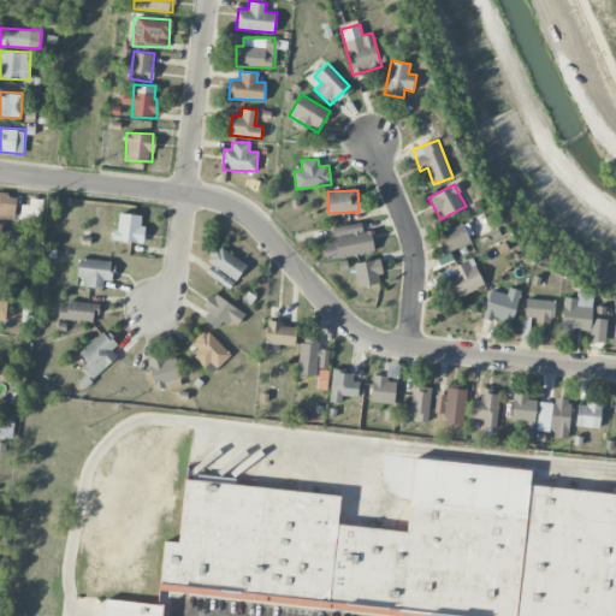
[(0,193),(0,215),(16,217),(17,195),(0,193)]
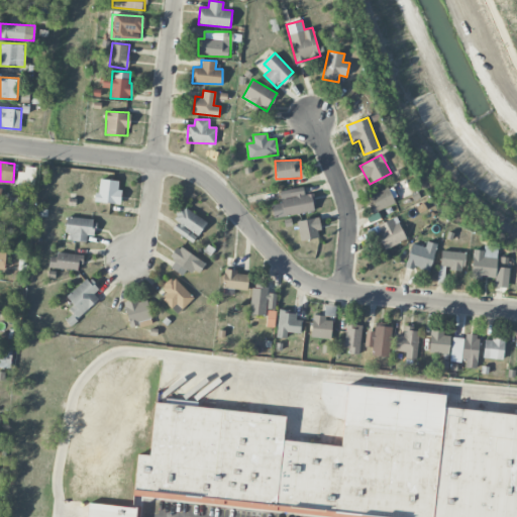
[(17,172),(17,184),(25,185),(25,190),(34,191),(35,167),(25,167),(24,172),(17,172)]
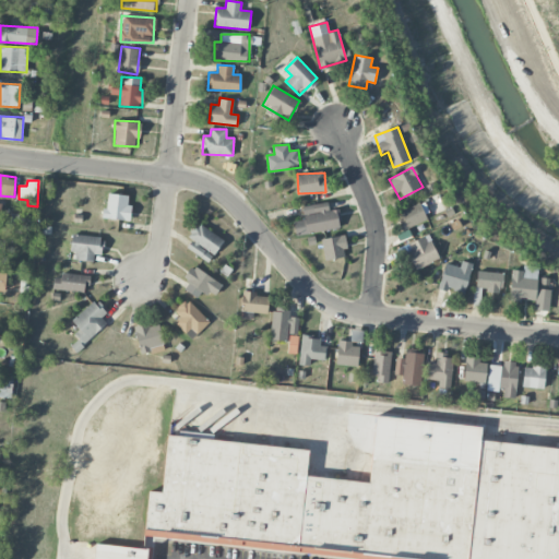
[(105,218),(129,219),(130,194),(106,193),(105,218)]
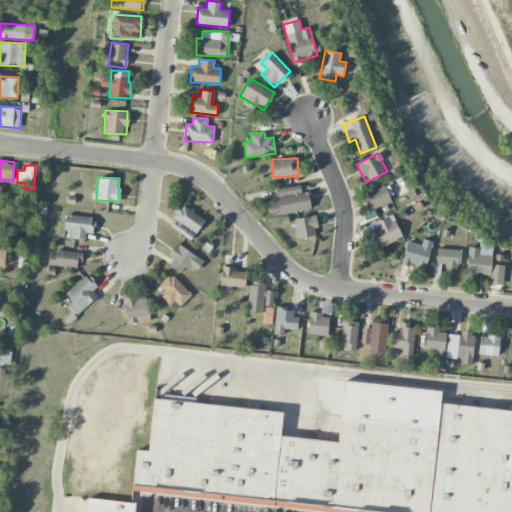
[(312,209),(310,191),(301,193),(300,185),(276,188),(278,201),(269,202),(270,215),(312,209)]
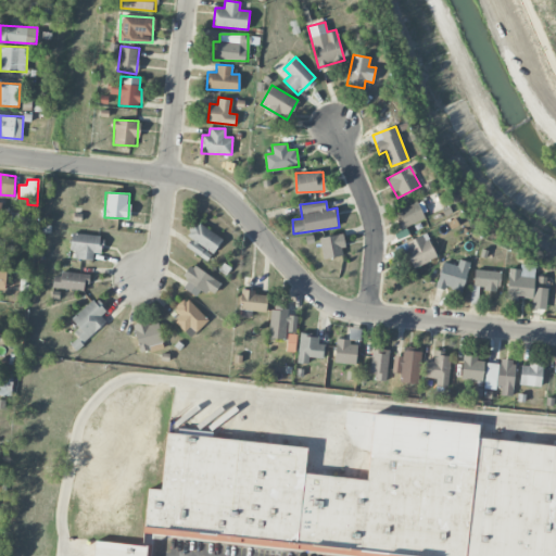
[(424,219),(418,202),(395,211),(402,227),(424,219)]
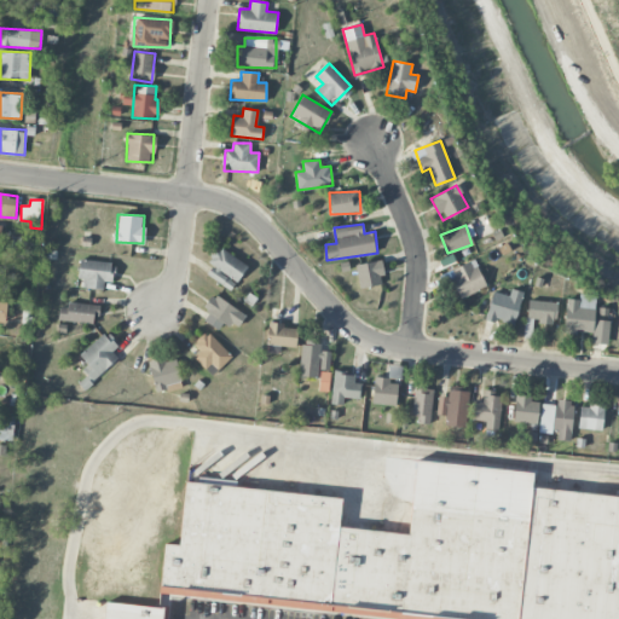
[(207,275),(231,290),(248,266),(218,246),(208,260),(214,264),(207,275)]
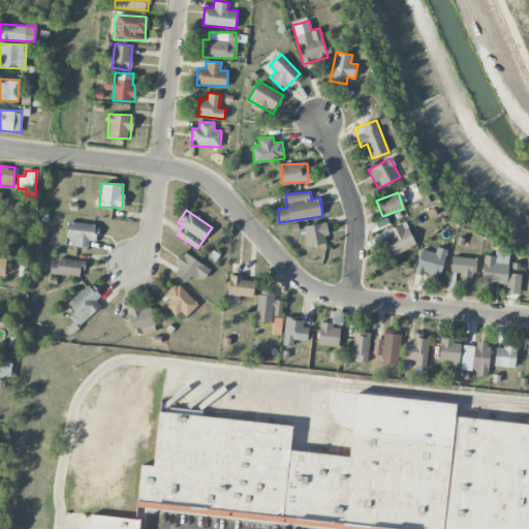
[(385,240),(393,255),(415,245),(406,221),(385,229),(390,238),(385,240)]
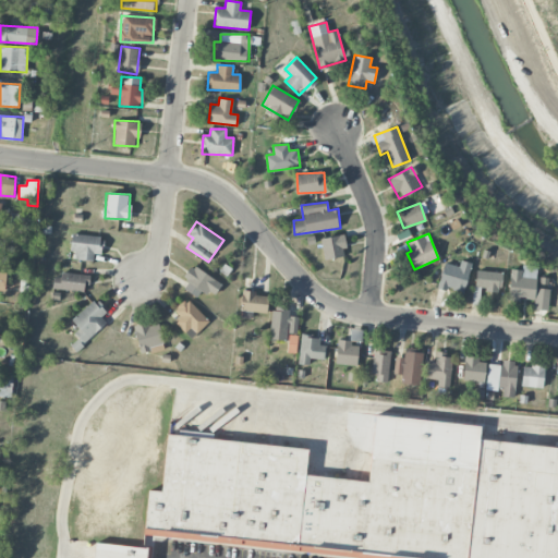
[(70,251),(77,252),(77,259),(93,261),(94,254),(101,254),(102,235),(71,234),(70,251)]
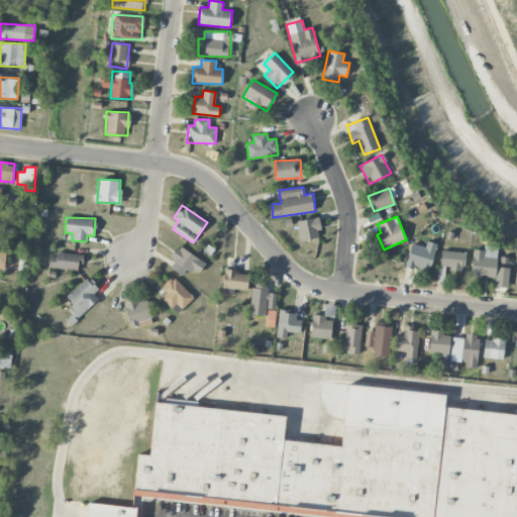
[(320,237),(318,217),(297,220),(300,240),(320,237)]
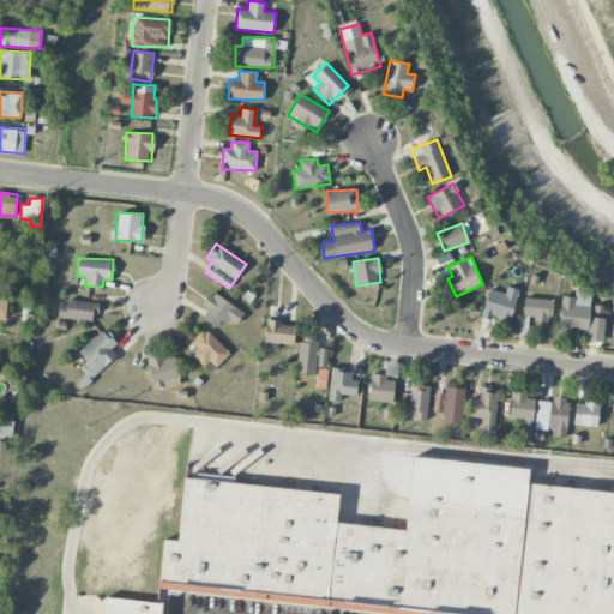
[(482,317),(511,324),(518,289),(507,287),(505,293),(488,289),(482,317)]
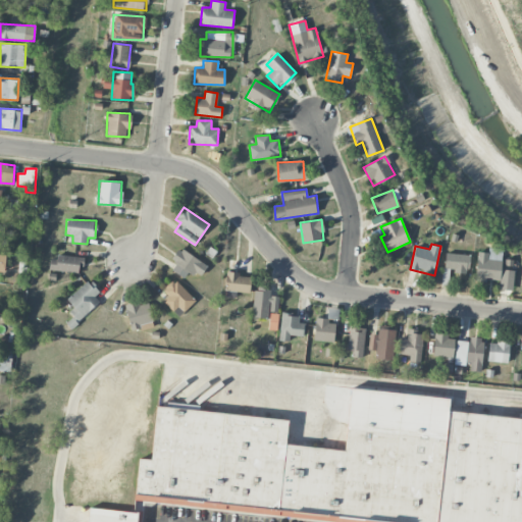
[(176,263),(171,270),(184,278),(190,270),(200,277),(207,266),(179,247),(170,259),(176,263)]
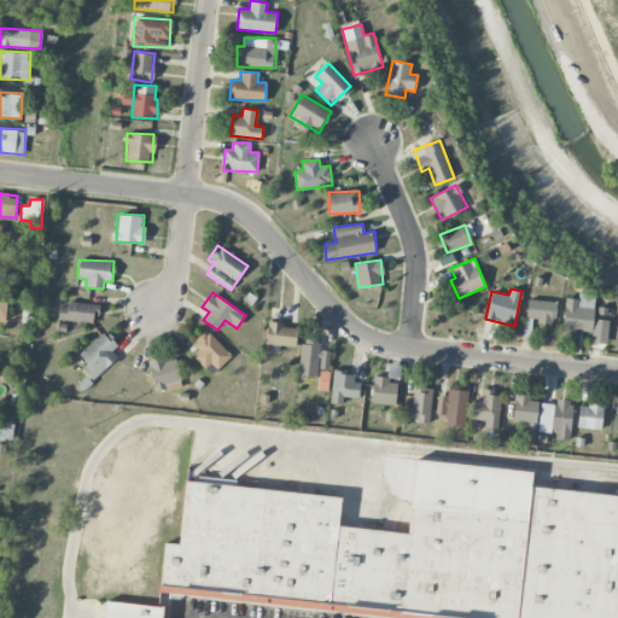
[(592,332),(595,295),(578,292),(577,299),(566,297),(563,328),(592,332)]
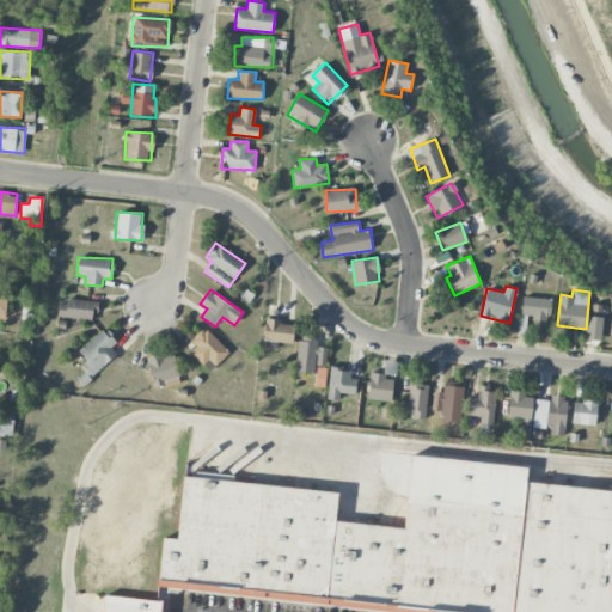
[(551,299),(522,297),(520,317),(549,319),(551,299)]
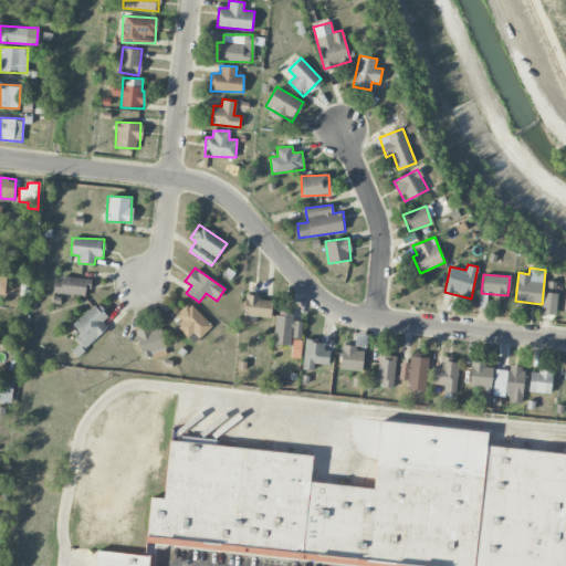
[(86,296),(90,281),(55,275),(53,291),(86,296)]
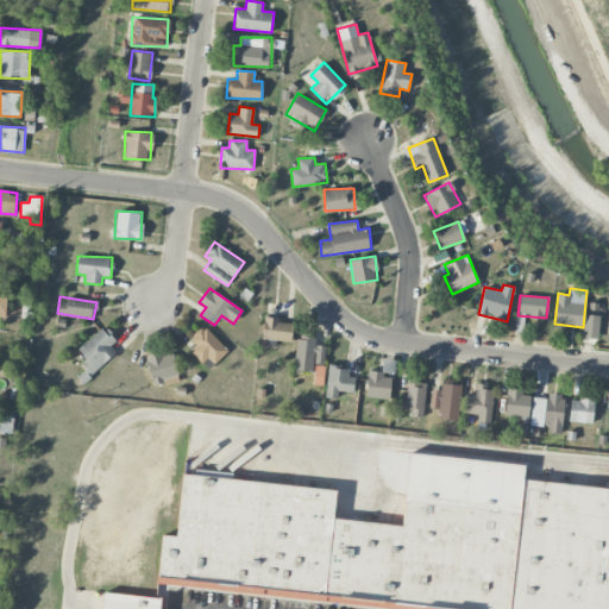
[(522,333),(525,314),(518,313),(515,332),(522,333)]
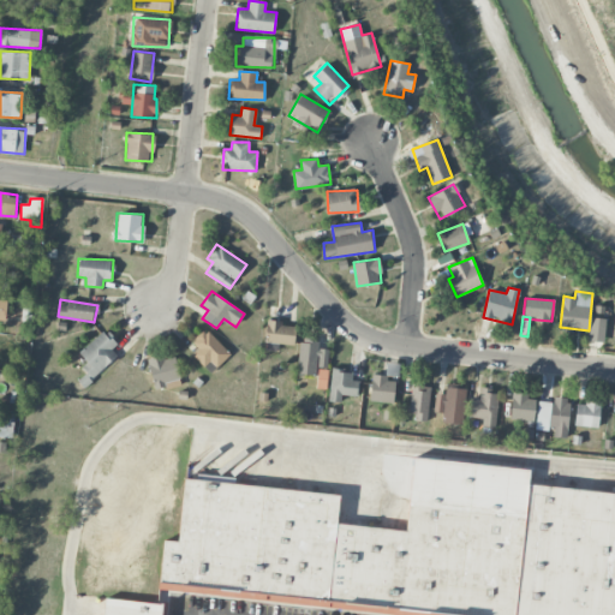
[(294,345),(294,323),(267,322),(266,342),(294,345)]
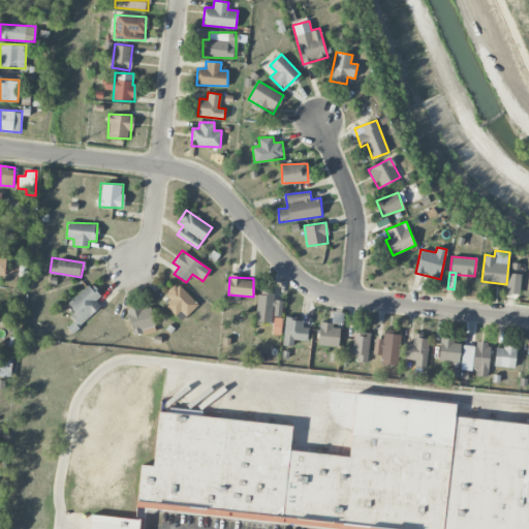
[(170,300),(165,305),(175,314),(181,309),(187,315),(197,305),(176,282),(164,293),(170,300)]
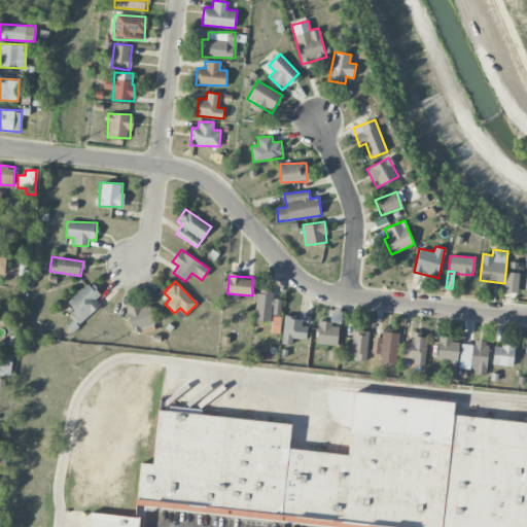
[(100,304),(95,300),(101,293),(88,282),(68,303),(75,309),(70,315),(80,325),(100,304)]
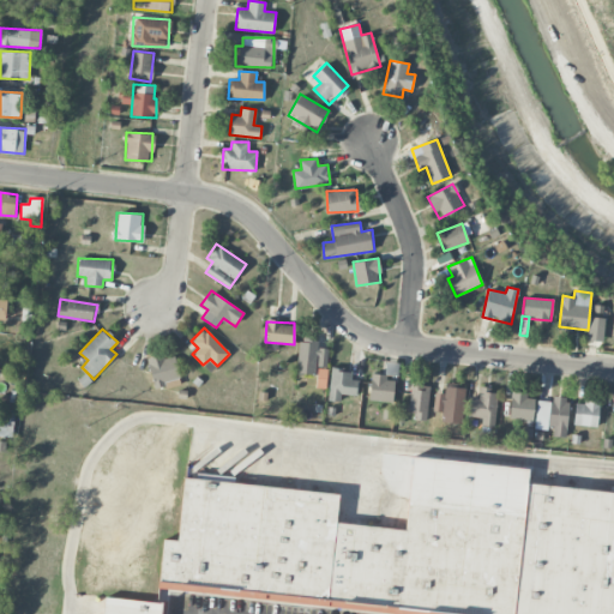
[(327,348),(318,348),(318,342),(299,341),(296,373),(314,374),(315,366),(326,367),(327,348)]
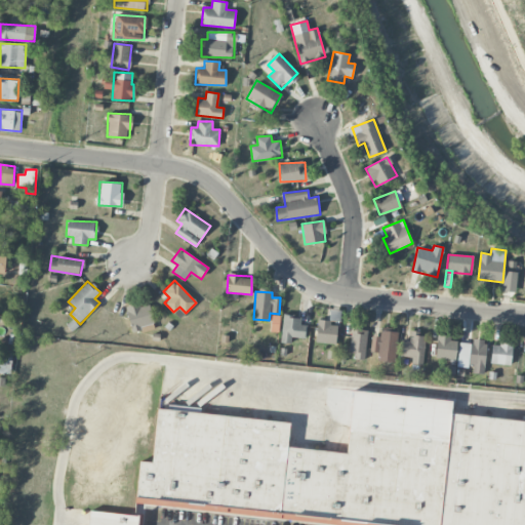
[(126,307),(130,330),(154,325),(150,303),(126,307)]
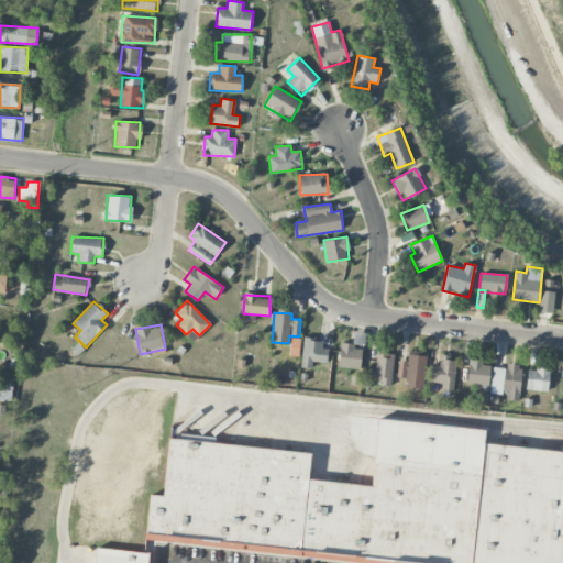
[(300,338),(291,337),(289,355),(298,356),(300,338)]
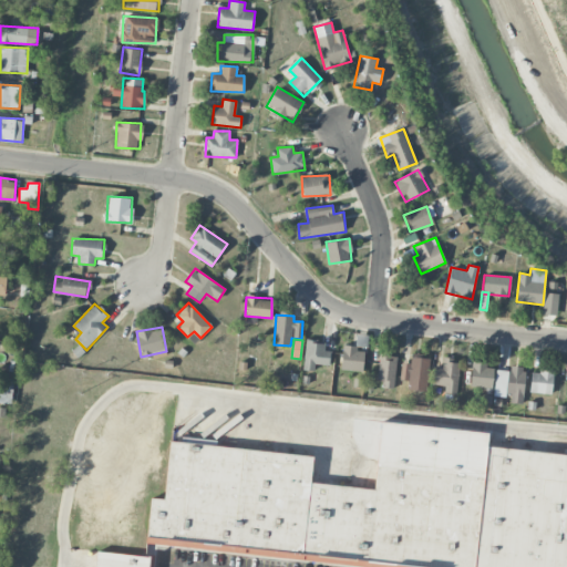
[(303,370),(315,370),(315,364),(328,366),(329,342),(305,341),(303,370)]
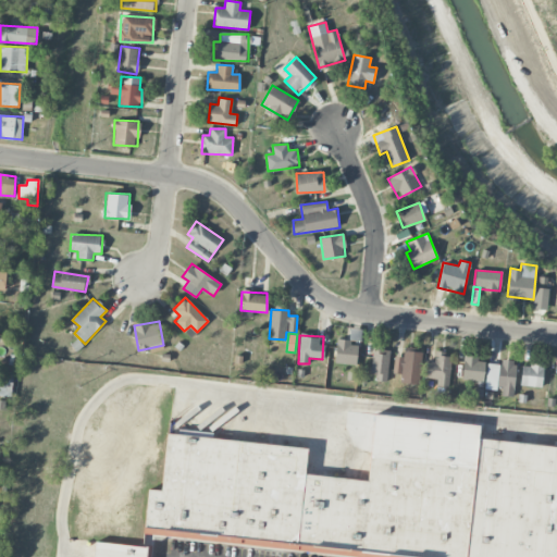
[(336,341),(335,363),(357,364),(358,342),(336,341)]
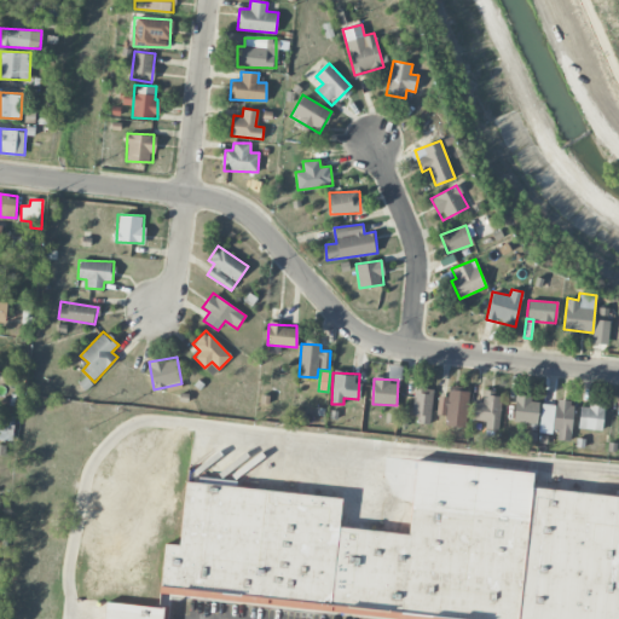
[(432,386),(415,385),(414,423),(432,423),(432,386)]
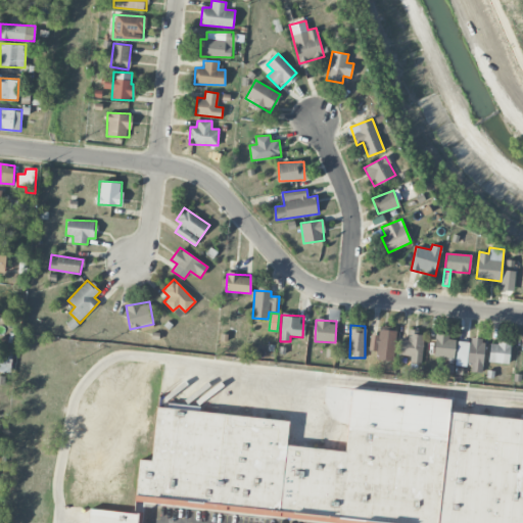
[(376,350),(376,359),(393,361),(396,329),(379,328),(378,335),(370,334),(369,350),(376,350)]
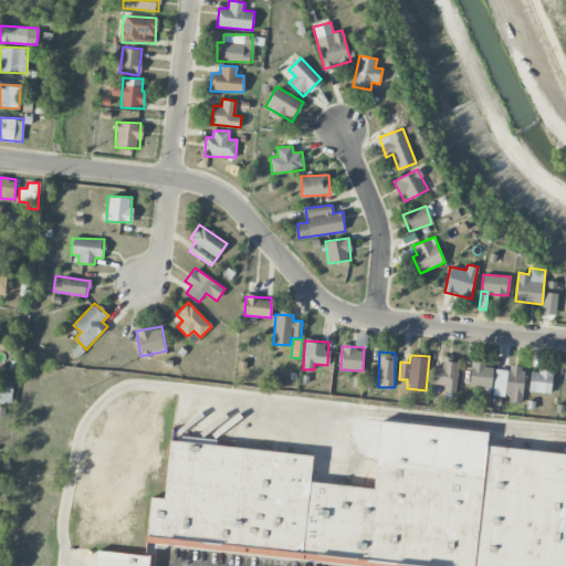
[(443,385),(443,392),(457,394),(458,358),(441,357),(441,367),(432,367),(431,385),(443,385)]
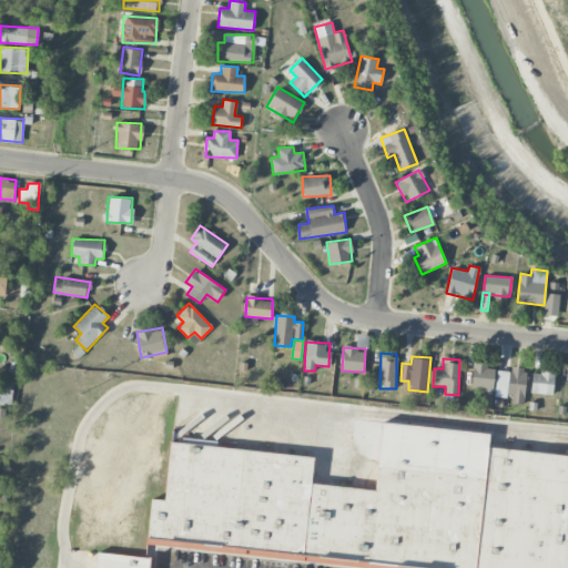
[(494,388),(495,365),(473,364),(472,387),(494,388)]
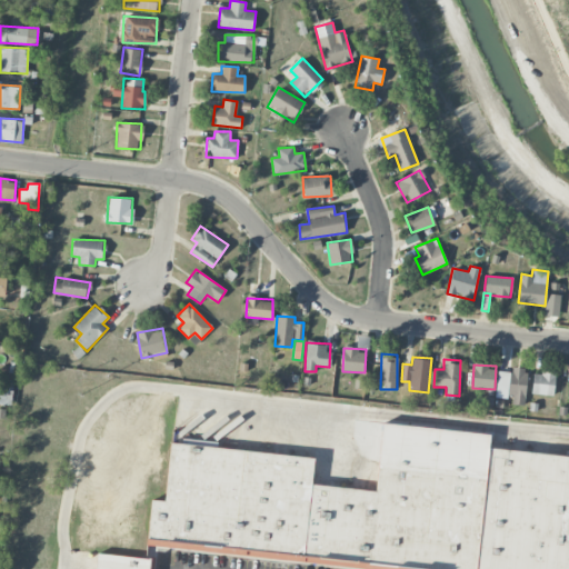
[(523,405),(527,368),(511,367),(510,371),(498,370),(495,397),(510,398),(510,403),(523,405)]
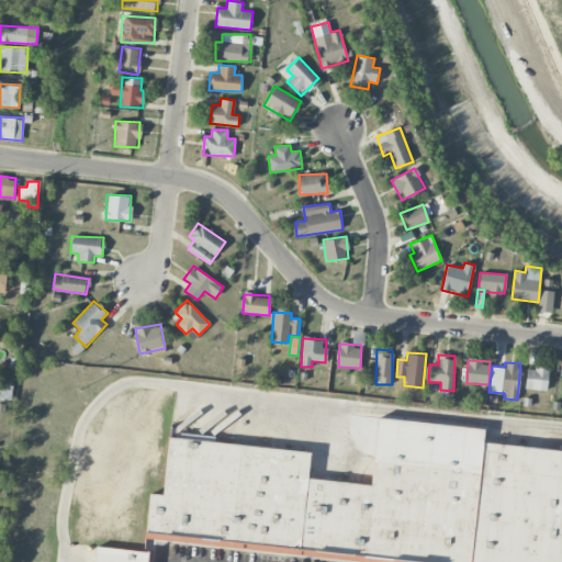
[(547,390),(548,368),(526,367),(525,390),(547,390)]
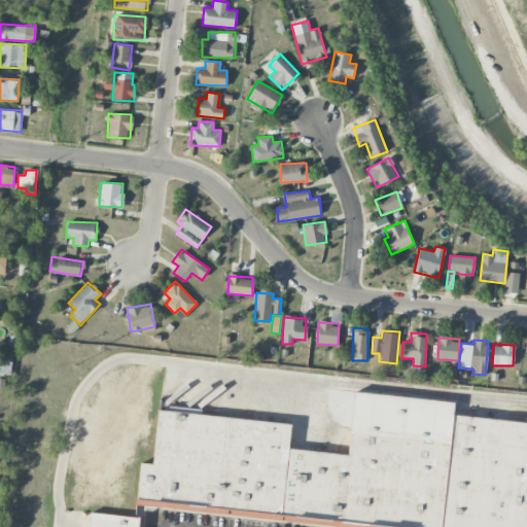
[(0,355),(0,375),(11,375),(12,351),(0,350),(0,355)]
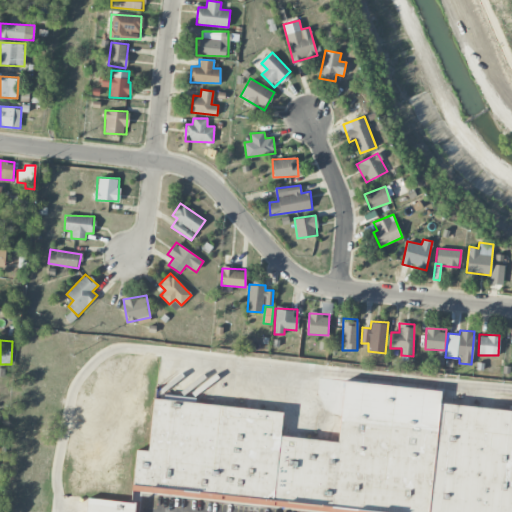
[(511,511),(511,409),(440,402),(437,425),(361,417),(363,403),(343,400),(338,441),(280,435),(282,411),(154,396),(148,450),(137,448),(132,488),(342,511),(511,511)]
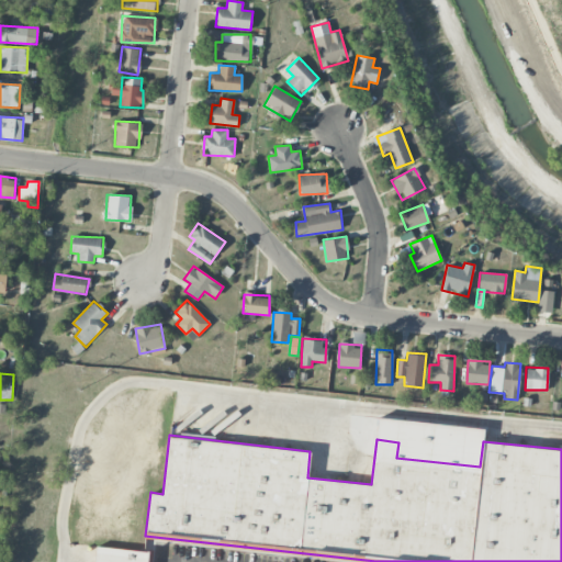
[(149,561),(150,550),(94,544),(92,561),(149,561)]
